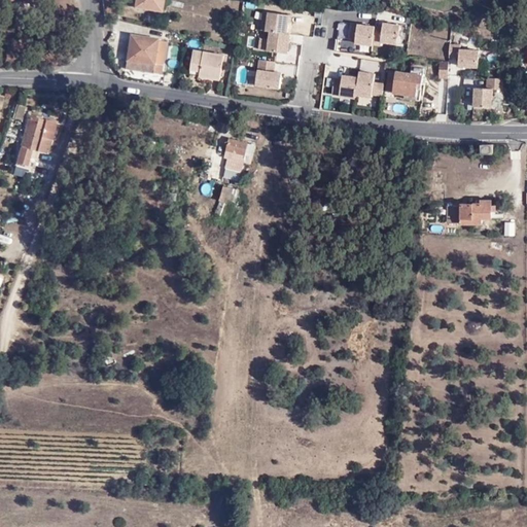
[(134,0),(134,5),(162,9),(163,0),(134,0)]
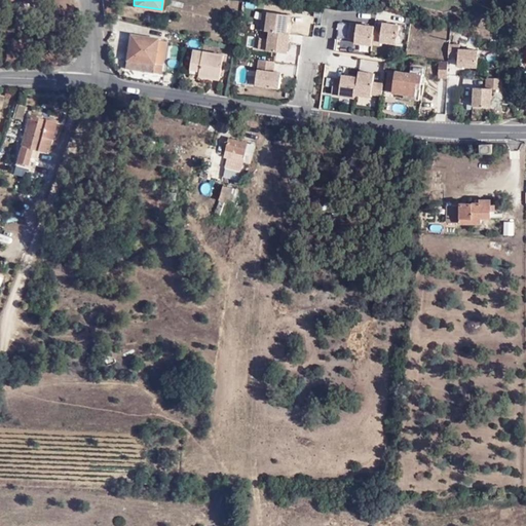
[(286,34),(289,14),(266,12),(264,31),(269,32),(286,34)]
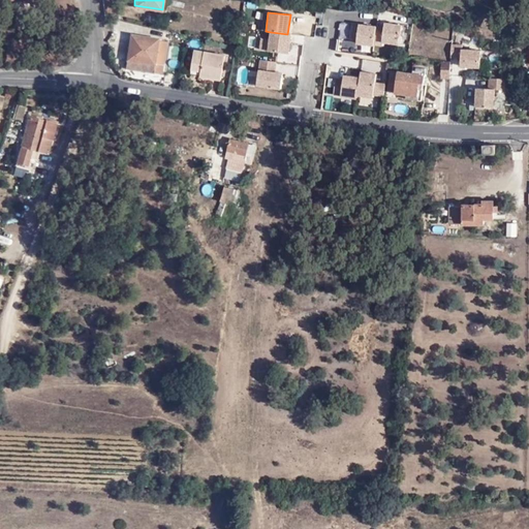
[(400,45),(402,25),(385,22),(384,27),(377,26),(374,45),(381,47),(382,43),(400,45)]
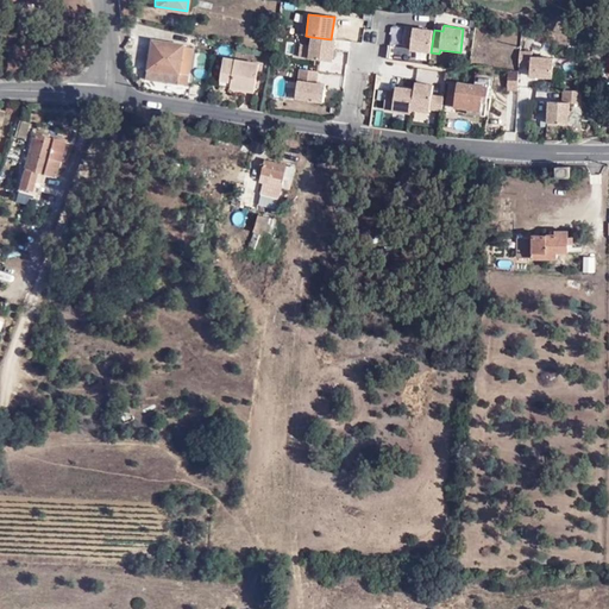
[(431,52),(434,30),(406,26),(402,45),(410,46),(410,51),(431,54),(431,52)]
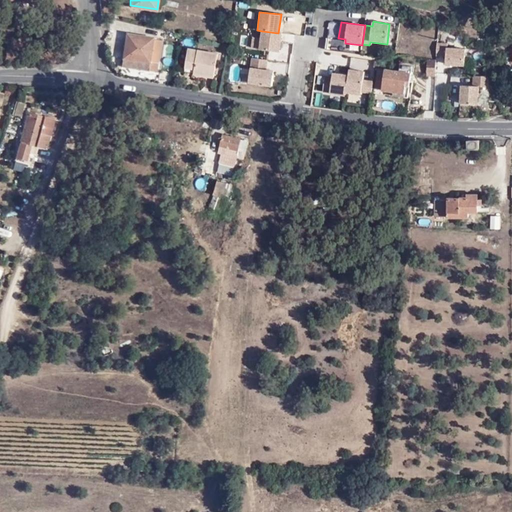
[(122,57),(148,61),(148,59),(158,61),(161,39),(153,37),(154,35),(126,31),(122,57)]
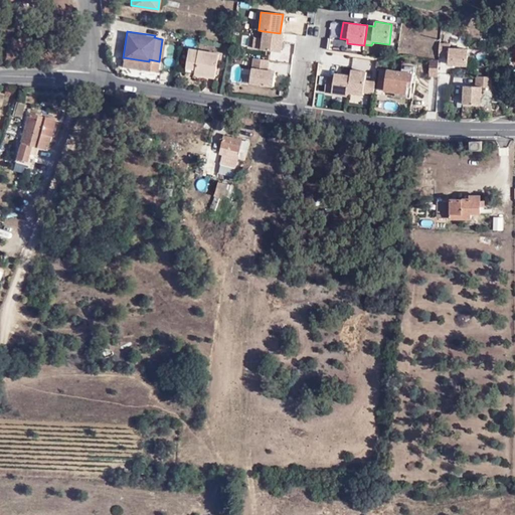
[(281,52),(283,33),(280,33),(264,31),(262,50),(281,52)]
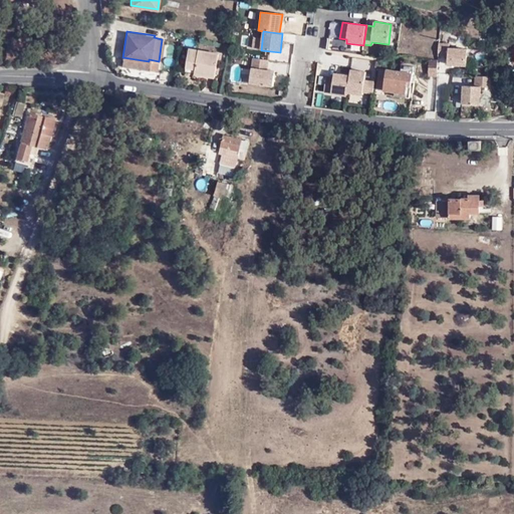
[(467,67),(468,48),(450,48),(450,43),(439,43),(438,57),(448,57),(448,65),(467,67)]
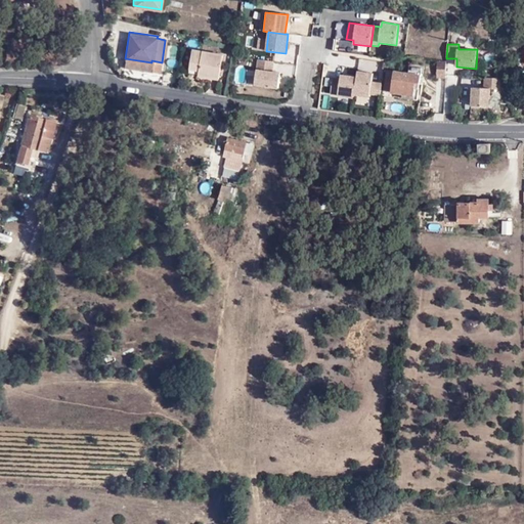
[(209,73),(207,78),(222,81),(226,57),(197,51),(193,69),(203,71),(209,73)]
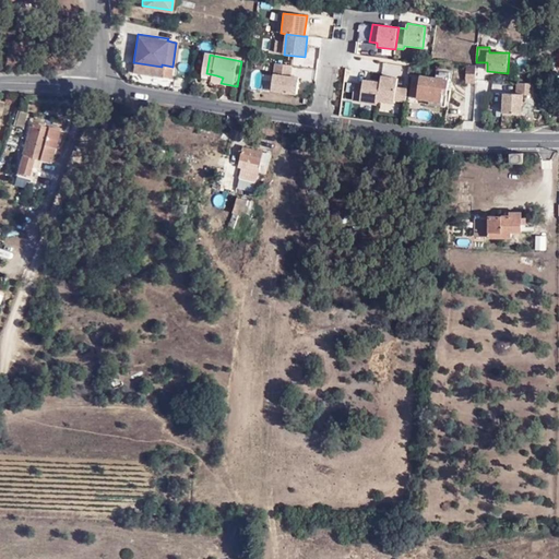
[(161,73),(162,67),(133,62),(132,68),(161,73)]
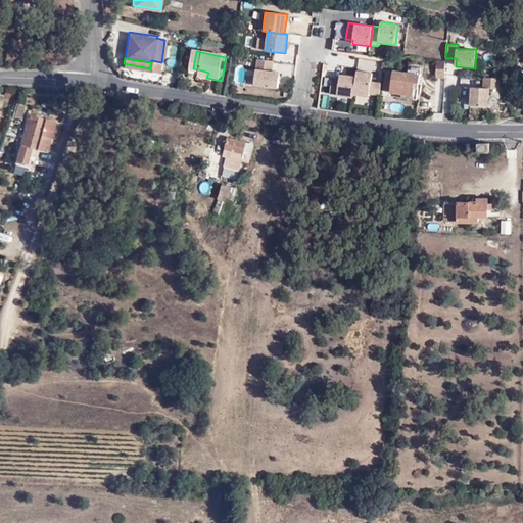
[(277,89),(280,72),(272,70),(273,61),(256,59),(254,68),(255,68),(253,85),(277,89)]
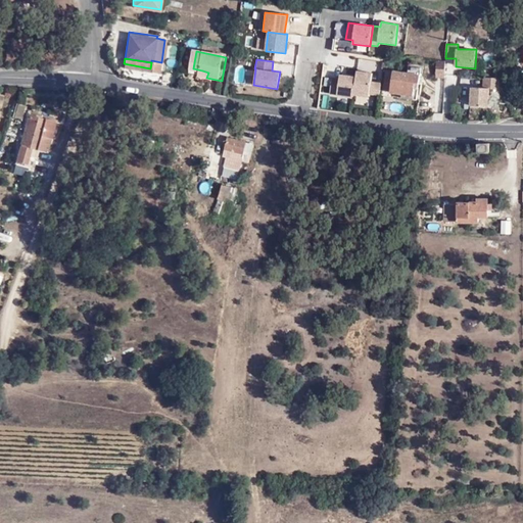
[(445,78),(445,60),(434,61),(434,79),(445,78)]
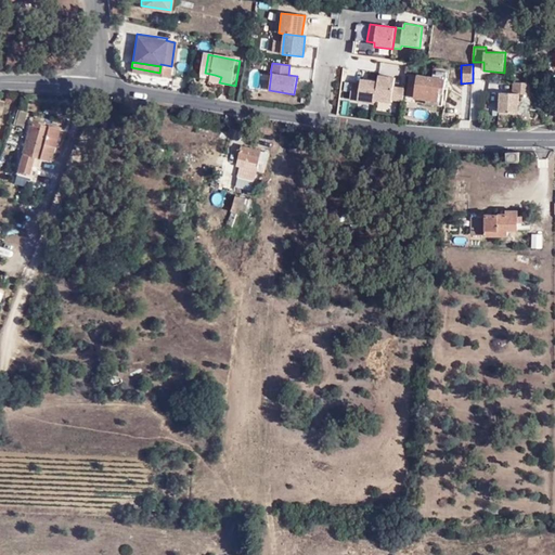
[(444,89),(448,72),(437,69),(436,77),(417,75),(414,98),(427,100),(439,102),(440,93),(441,88),(444,89)]
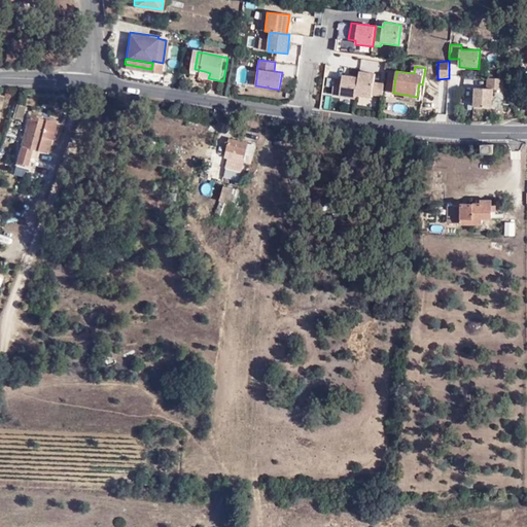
[(383,97),(384,83),(375,82),(376,73),(360,71),(359,76),(356,96),(373,98),(373,96),(383,97)]
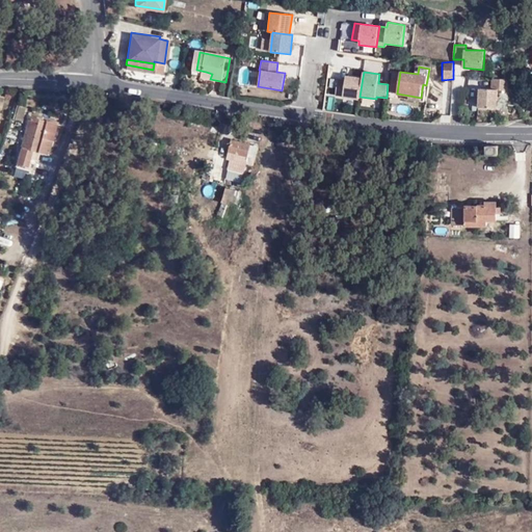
[(360,100),(363,77),(346,75),(346,80),(338,79),(336,97),(360,100)]
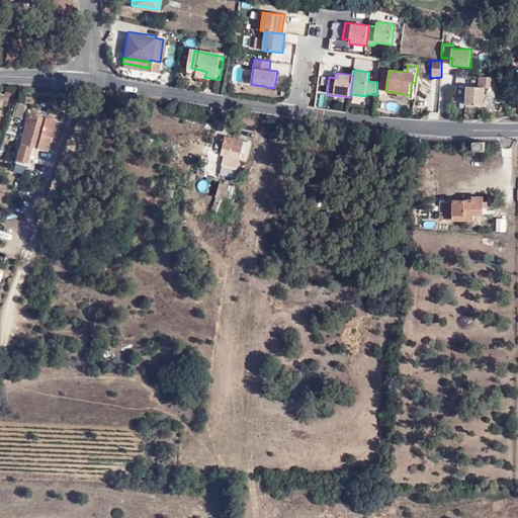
[(486,105),(486,88),(495,88),(495,81),(494,77),(479,77),(479,87),(466,86),(466,105),(486,105)]
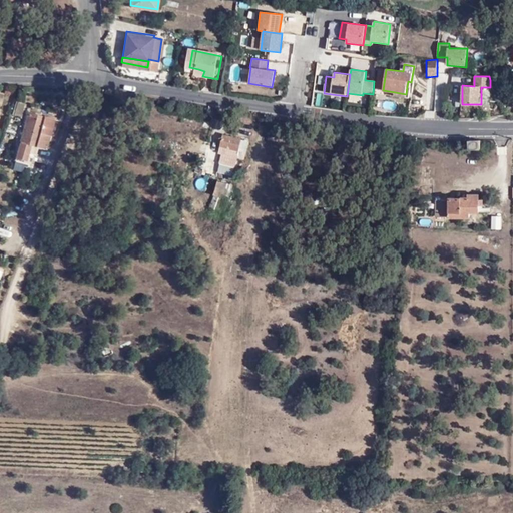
[(18,104),(15,115),(22,117),(25,106),(18,104)]
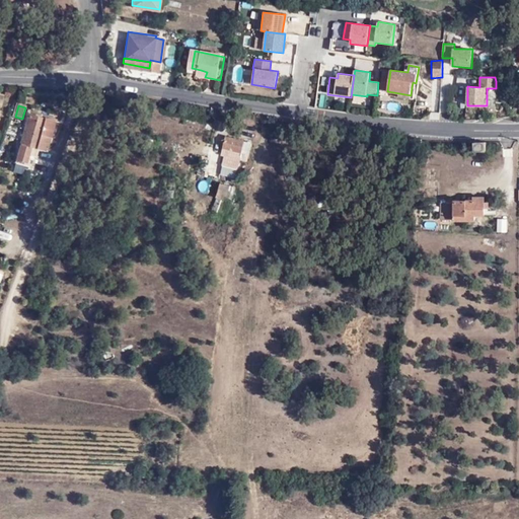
[(41,135),(42,131),(46,118),(28,115),(20,152),(38,156),(40,149),(44,150),(48,137),(41,135)]
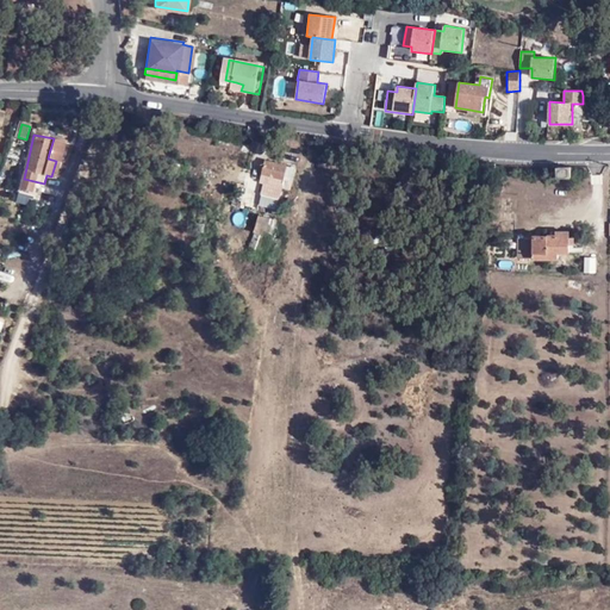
[(61,141),(54,138),(49,154),(57,156),(61,141)]
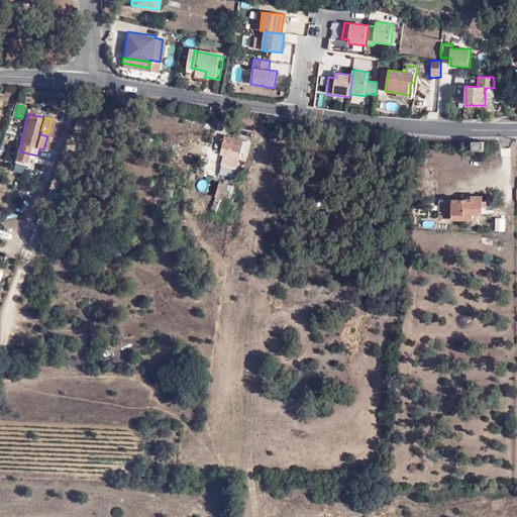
[(48,132),(41,130),(40,134),(47,136),(43,149),(46,150),(52,133),(48,132)]
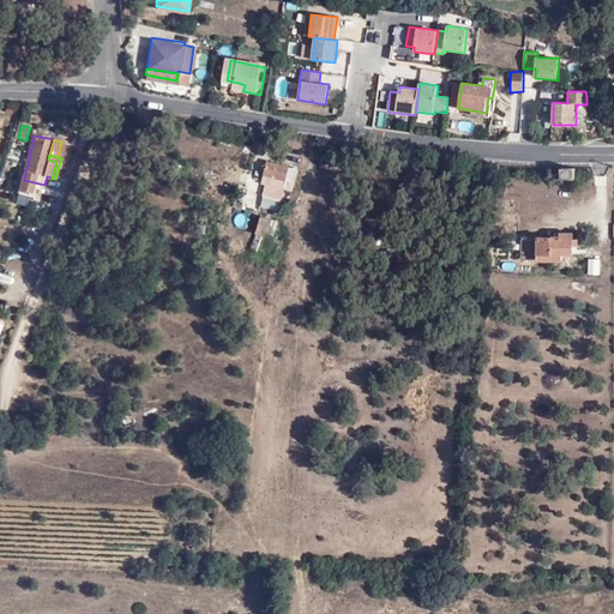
[(265,161),(262,174),(290,182),(294,169),(265,161)]
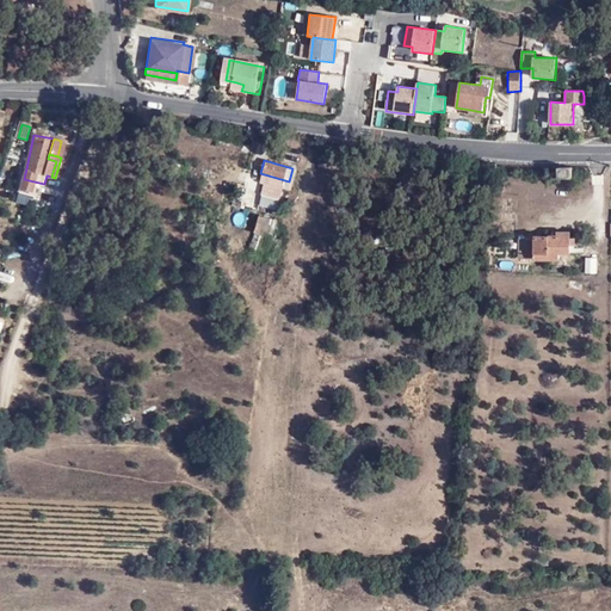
[(561,177),(573,177),(572,167),(565,166),(560,166),(561,177)]
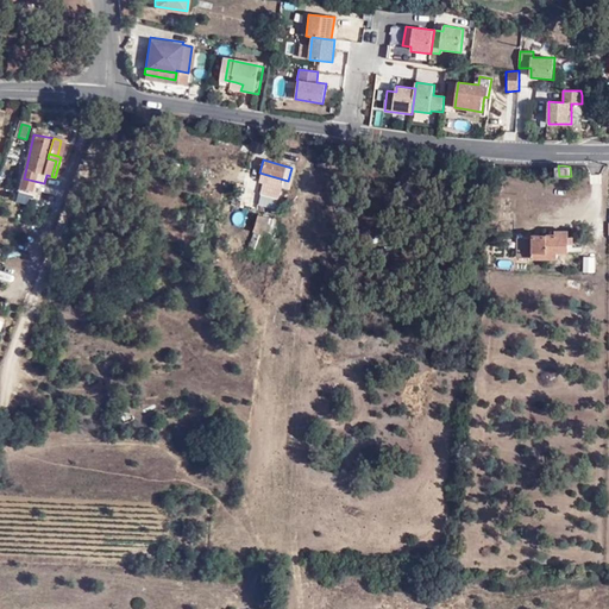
[(286,189),(288,181),(259,173),(257,181),(286,189)]
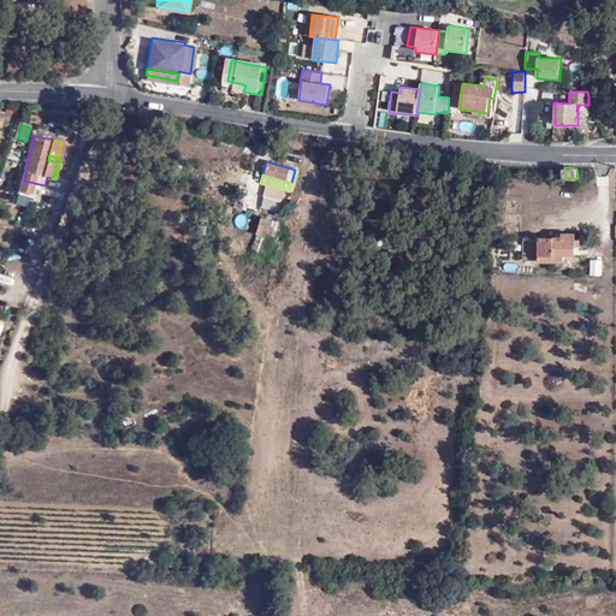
[(45,185),(24,181),(21,194),(41,200),(45,185)]
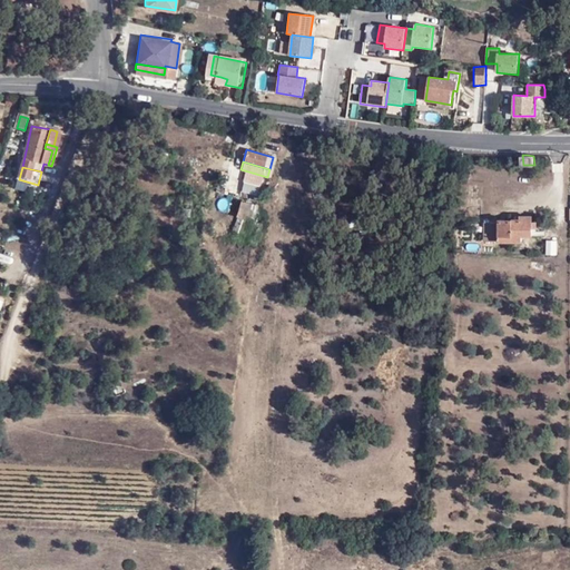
[(242,197),(236,214),(249,218),(254,219),(259,203),(242,197)]
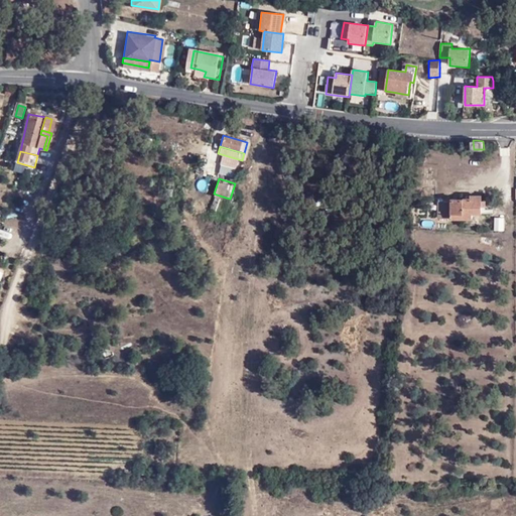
[(226,198),(214,194),(211,206),(222,209),(226,198)]
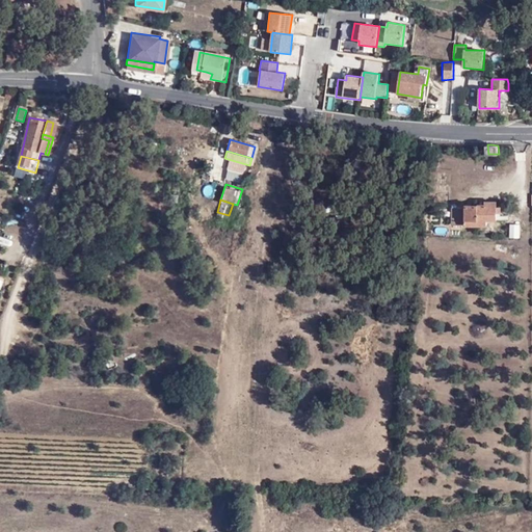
[(453,212),(457,231),(484,225),(483,220),(499,217),(496,202),(487,204),(487,206),(455,212),(453,212)]
